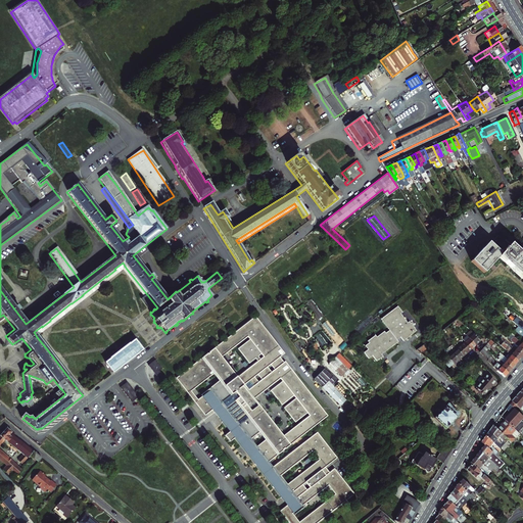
[(492,242),(489,240),(480,249),(477,252),(472,258),(485,272),(491,265),(494,262),(500,255),(509,264),(511,265),(512,266),(522,253),(522,251),(522,252),(520,249),(502,233),(492,242)]
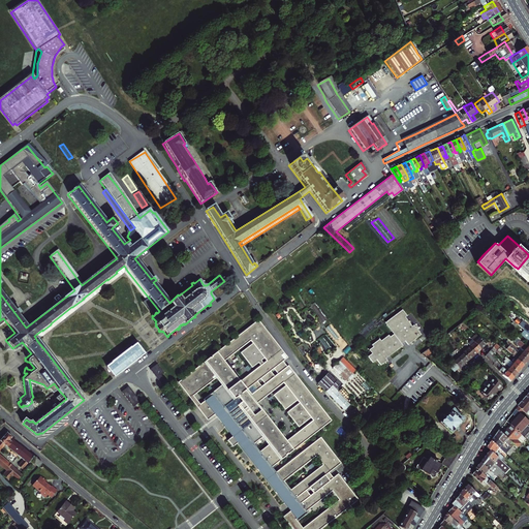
[(528,256),(518,269),(519,270),(528,257),(528,256)]
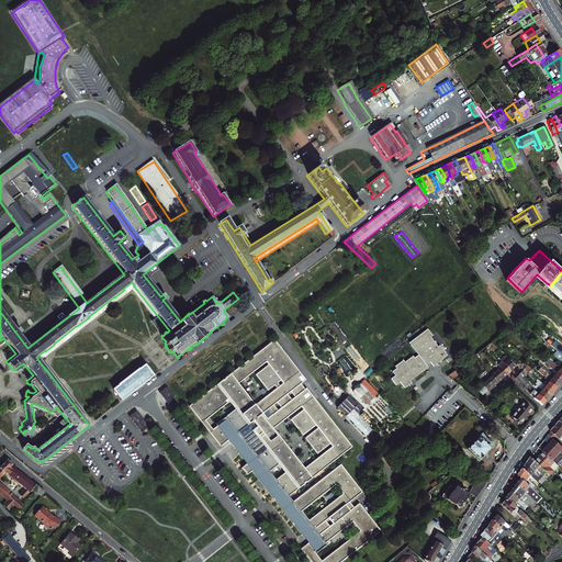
[(561,277),(550,290),(561,301),(561,277)]
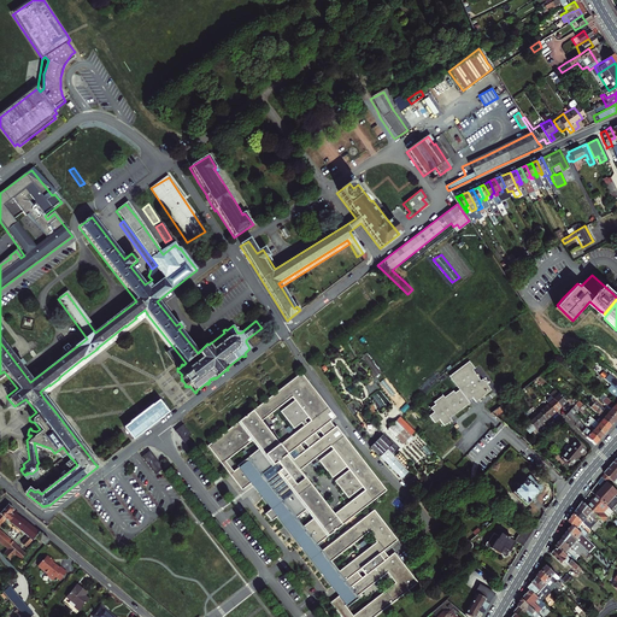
[(40,392),(43,398),(148,316),(145,310),(135,317),(136,318),(125,327),(125,325),(97,348),(98,348),(84,358),(83,358),(59,377),(59,378),(50,386),(50,385),(40,392)]
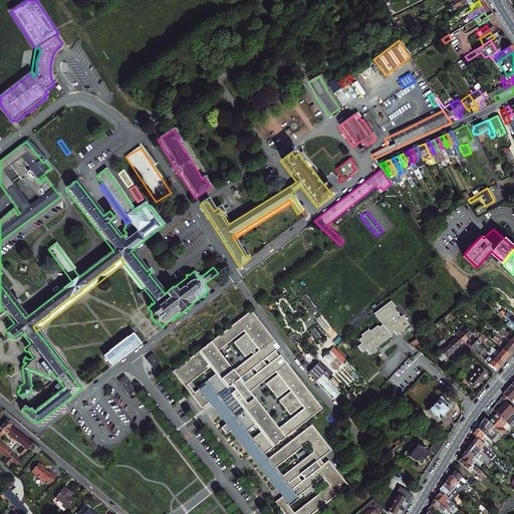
[(366,348),(371,354),(376,349),(375,347),(392,335),(390,333),(395,330),(398,334),(410,325),(403,316),(401,317),(394,309),(396,307),(392,301),(374,313),(380,320),(376,323),(377,325),(371,331),(369,328),(361,334),(363,336),(359,339),(362,342),(358,345),(363,351),(366,348)]
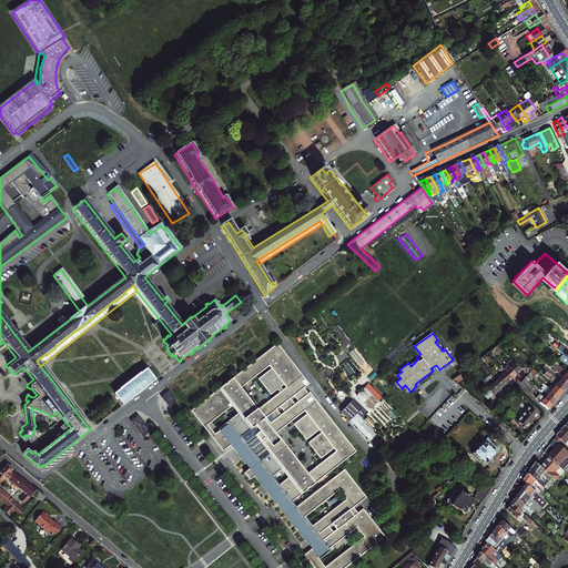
[(567,351),(558,343),(554,347),(566,358),(567,359),(567,351)]
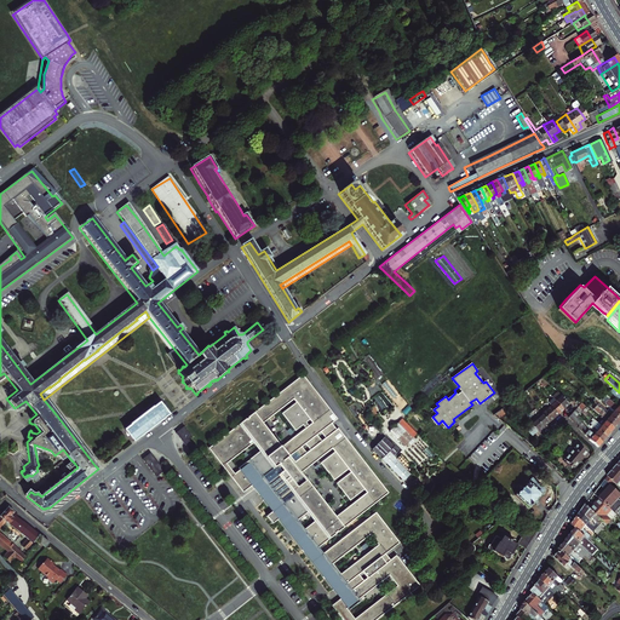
[(303,377),(212,447),(225,464),(254,441),(262,451),(237,469),(240,470),(234,475),(246,491),(256,483),(310,554),(316,549),(388,493),(345,440),(346,438),(338,429),(336,431),(331,425),(334,422),(331,417),(333,415),(303,377)]
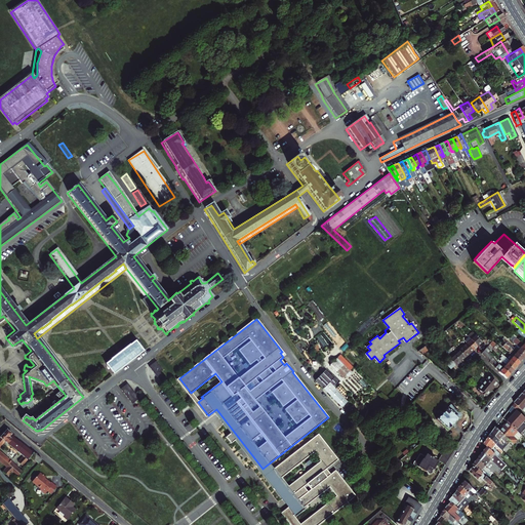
[(474,334),(469,338),(477,347),(479,345),(481,342),(474,334)]
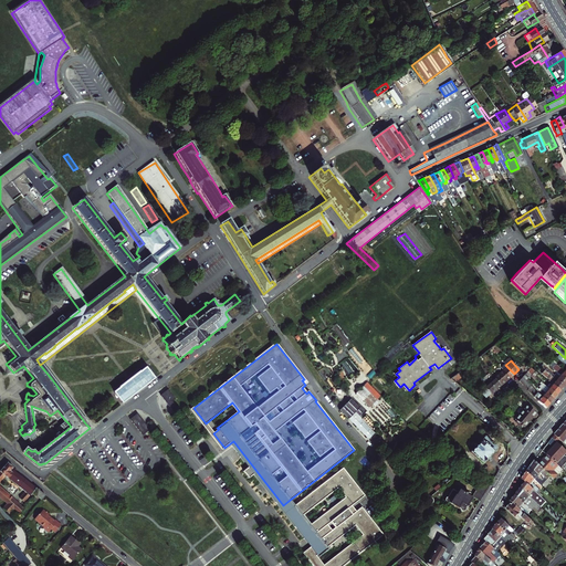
[(3,373),(13,373),(6,364),(3,373)]
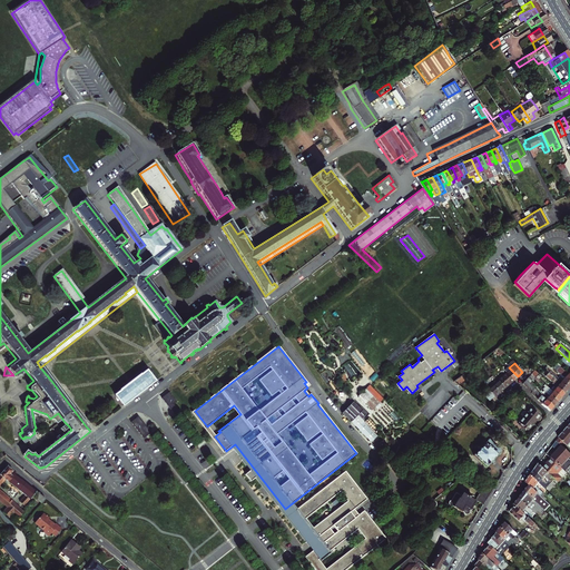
[(551,376),(548,373),(539,366),(537,370),(544,375),(543,376),(553,385),(564,394),(567,392),(569,390),(551,376)]
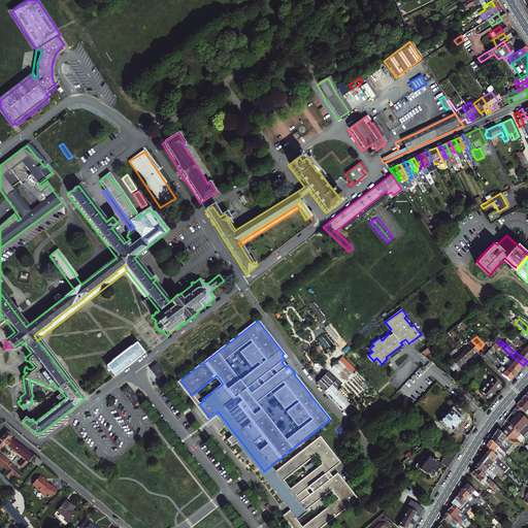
[(480,349),(471,340),(470,340),(472,342),(469,345),(475,352),(477,350),(480,349)]
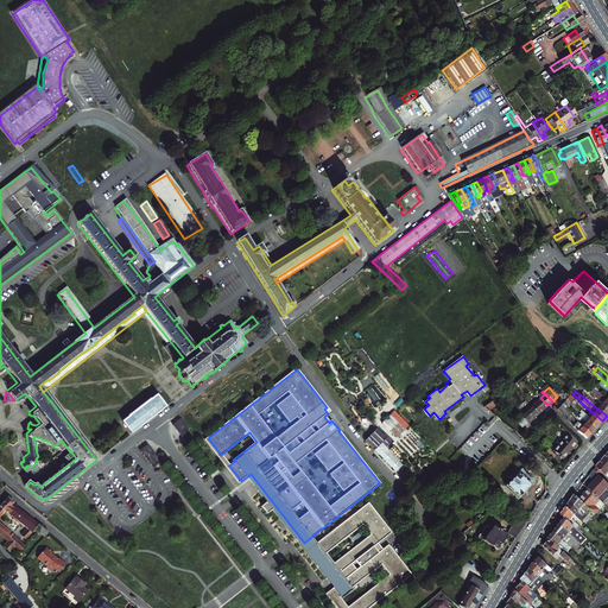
[(588,394),(584,398),(588,401),(607,416),(607,413),(607,410),(597,400),(596,401),(588,394)]
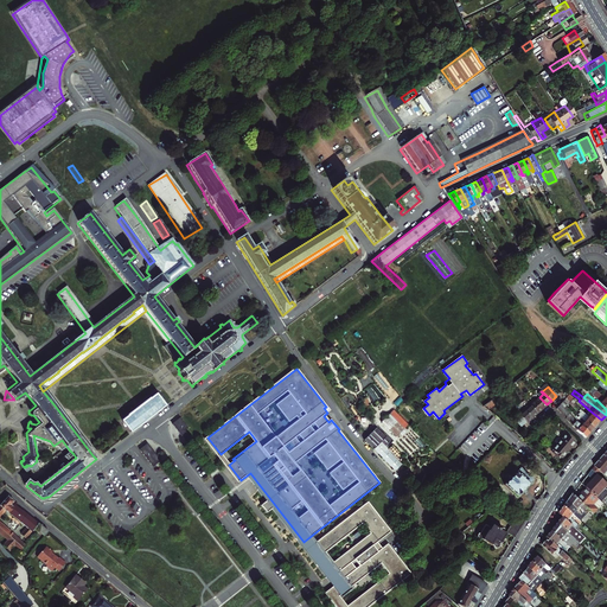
[(122,422),(131,433),(165,407),(155,395),(149,401),(148,400),(128,416),(122,422)]
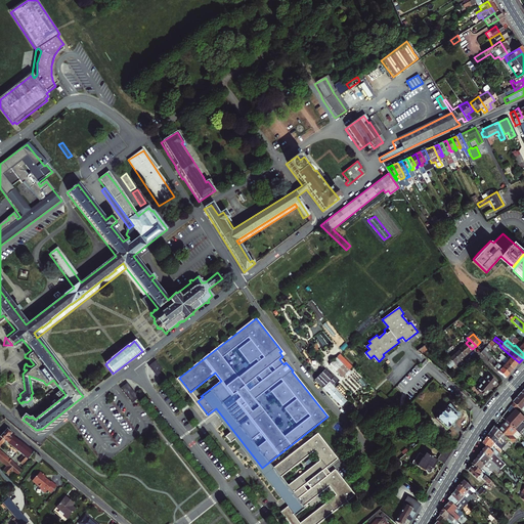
[(465,344),(462,347),(467,353),(470,351),(472,349),(466,343),(464,341),(463,342),(465,344)]
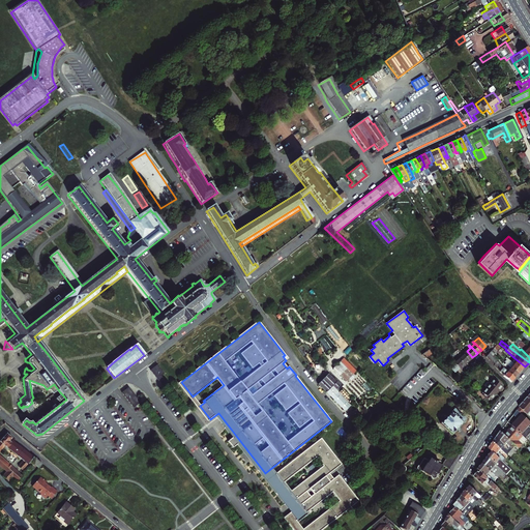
[(521,349),(529,357),(529,350),(526,346),(525,345),(521,349)]
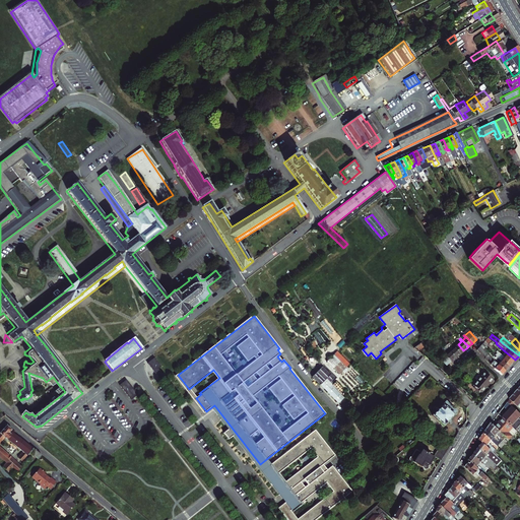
[(491,349),(493,347),(484,341),(483,342),(486,345),(491,349)]
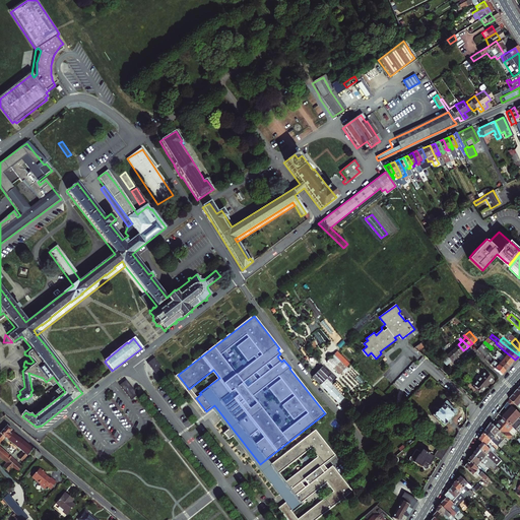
[(463,350),(458,344),(456,342),(455,343),(457,345),(454,348),(459,354),(461,352),(463,350)]
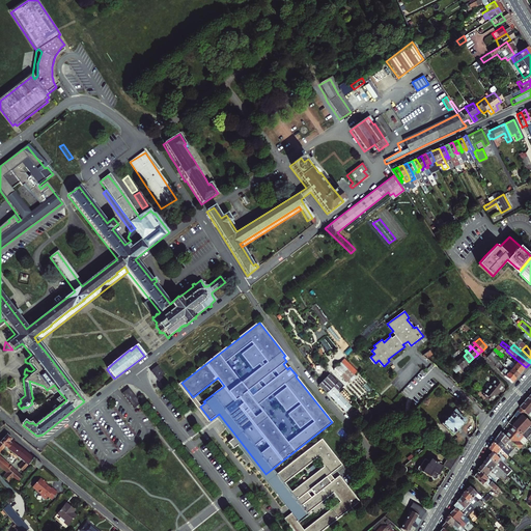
[(514,381),(516,379),(506,370),(505,370),(498,363),(499,362),(494,356),(495,355),(492,352),(487,357),(492,362),(495,367),(504,376),(509,381),(512,383),(514,381)]
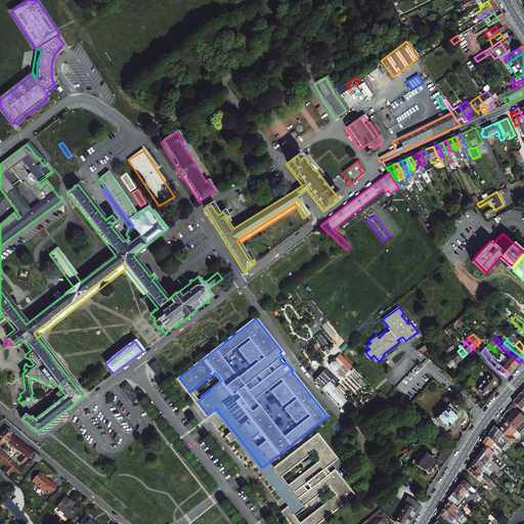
[(463,357),(457,351),(455,349),(454,350),(456,352),(452,355),(459,361),(461,359),(463,357)]
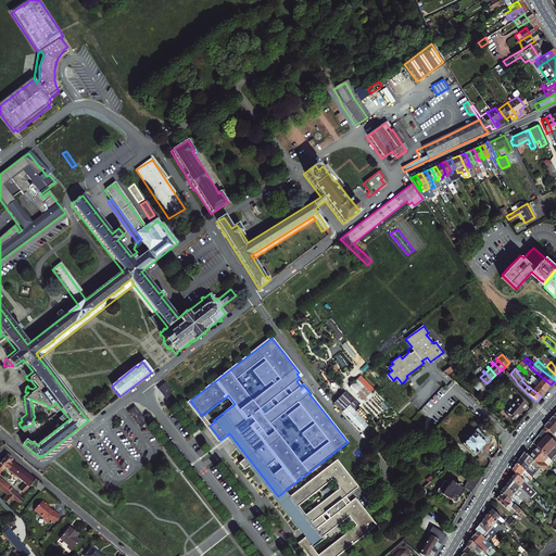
[(487,383),(480,377),(479,375),(478,376),(479,377),(476,380),(482,388),(484,386),(487,383)]
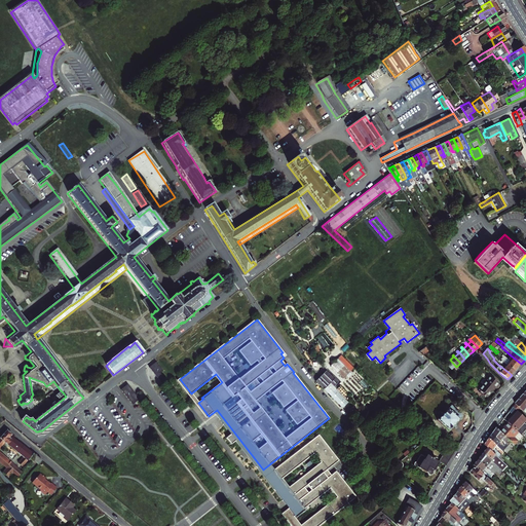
[(518,368),(508,360),(506,359),(503,357),(502,355),(501,357),(502,358),(501,360),(504,364),(515,372),(516,370),(518,368)]
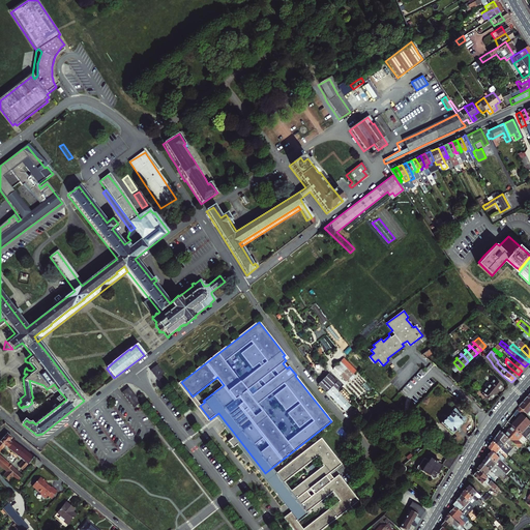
[(524,369),(525,366),(514,358),(511,362),(522,371),(524,369)]
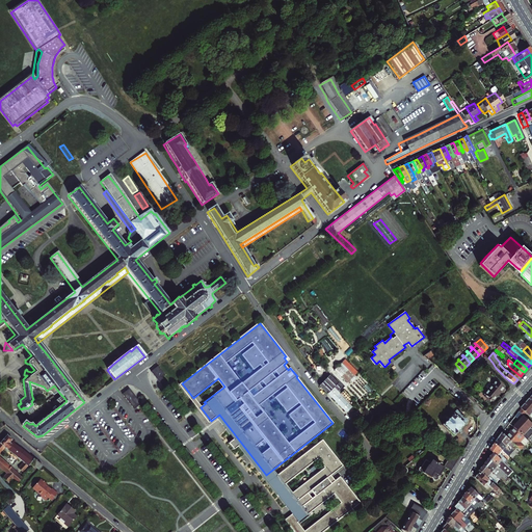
[(338,366),(334,371),(345,382),(349,377),(342,370),(345,368),(340,363),(338,366)]
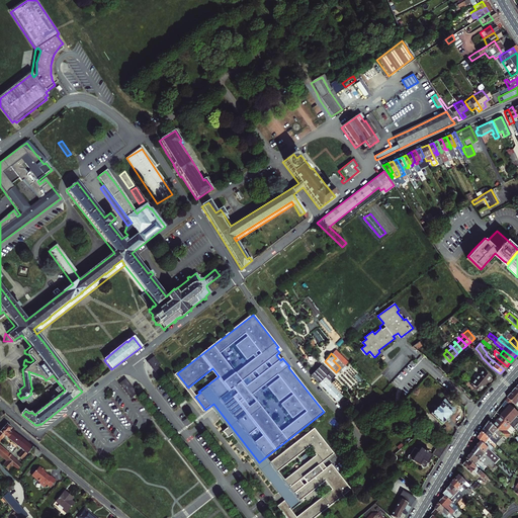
[(449,361),(443,354),(439,358),(445,364),(449,361)]
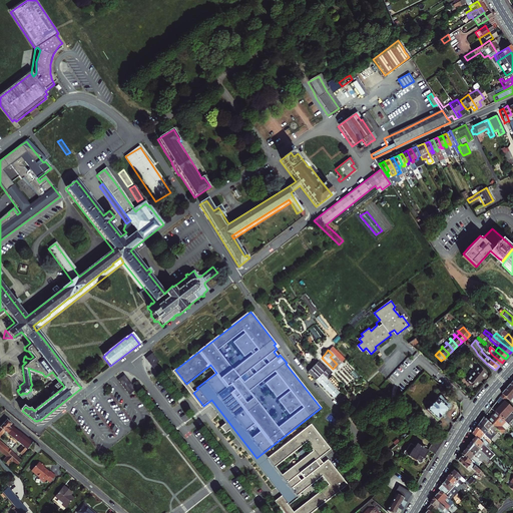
[(152,354),(151,355),(147,358),(145,359),(156,373),(160,371),(155,364),(158,362),(152,354)]
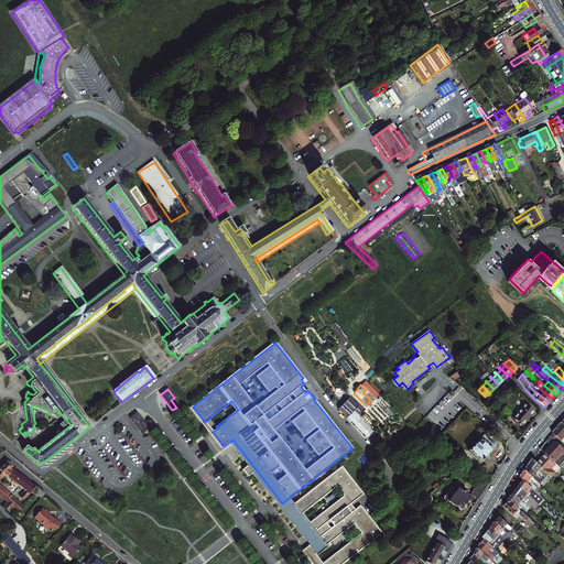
[(552,399),(541,390),(539,392),(538,393),(549,402),(550,400),(552,399)]
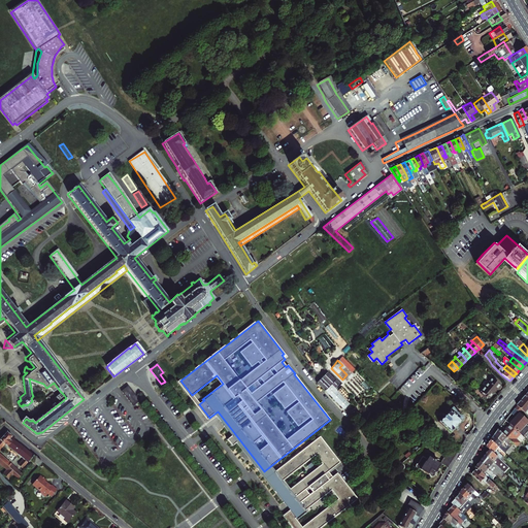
[(325,373),(316,383),(342,409),(349,404),(336,392),(337,392),(334,388),(337,385),(334,382),(333,381),(325,373)]
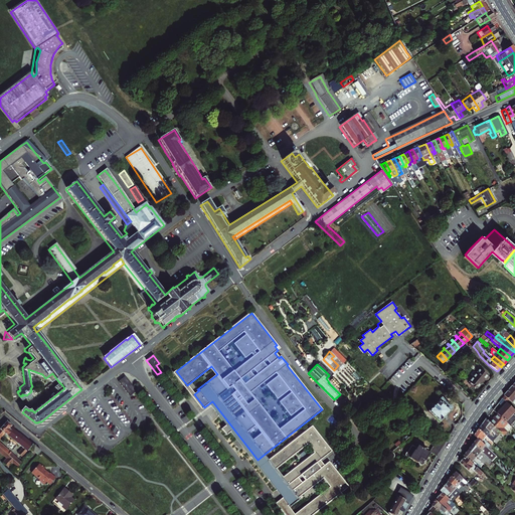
[(489,376),(480,369),(469,381),(469,382),(472,385),(472,384),(477,388),(482,382),(485,379),(486,380),(489,376)]
